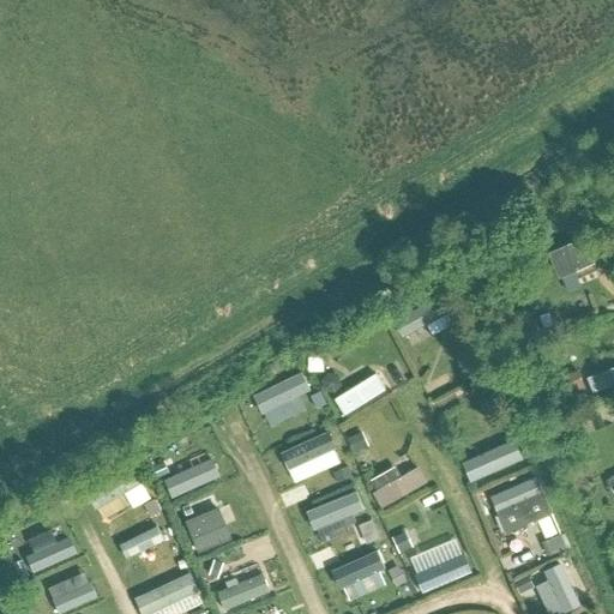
[(545,296),(551,312),(565,307),(560,292),(545,296)]
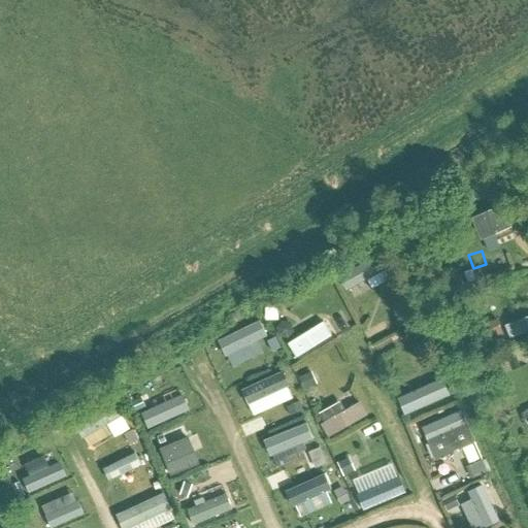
[(453,259),(458,274),(470,270),(464,255),(453,259)]
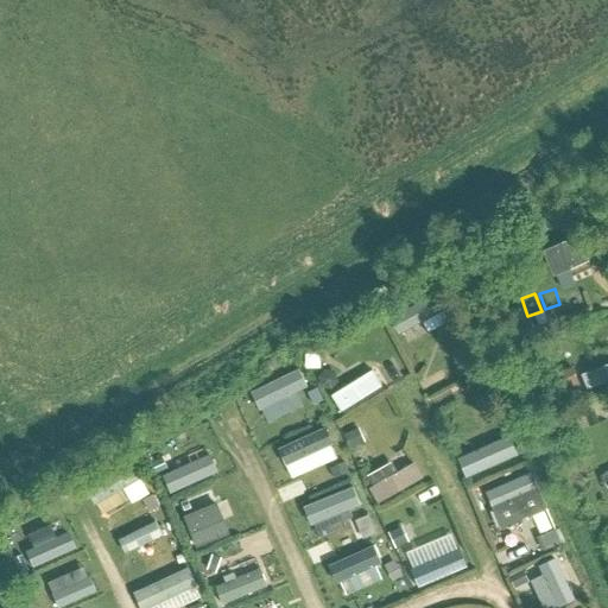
[(545,311),(551,325),(584,311),(578,298),(545,311)]
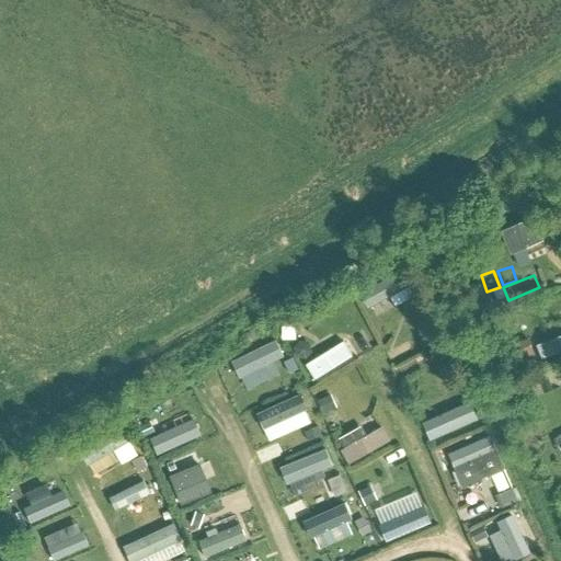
[(294,327),(281,327),(281,340),(295,340),(294,327)]
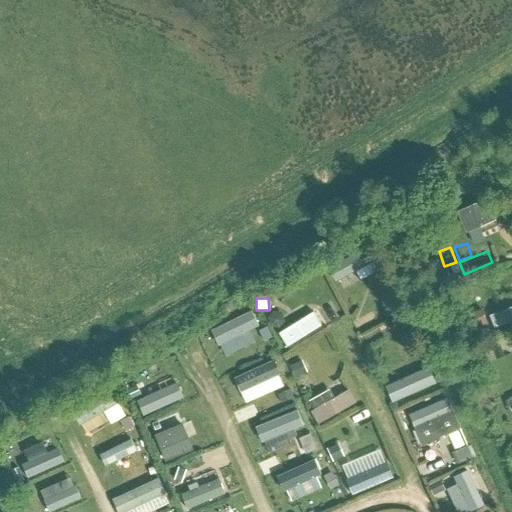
[(282,344),(308,332),(297,309),(283,316),(286,322),(274,327),(282,344)]
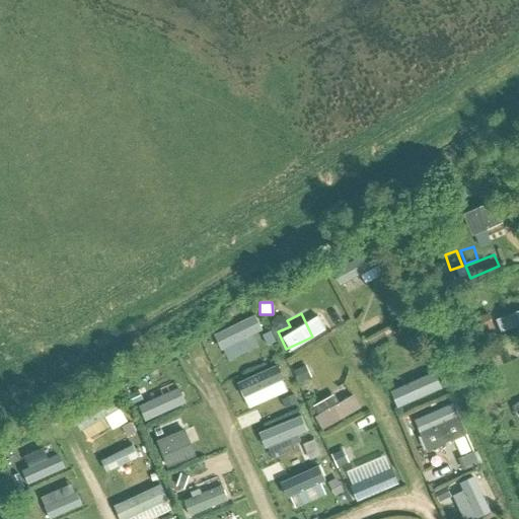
[(477,317),(482,328),(492,324),(488,313),(477,317)]
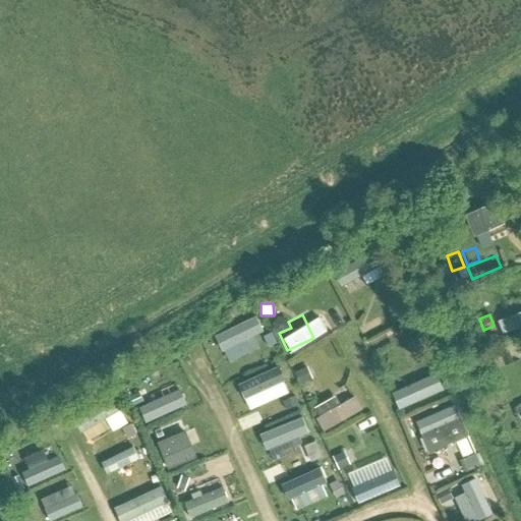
[(403,326),(410,337),(421,330),(414,319),(403,326)]
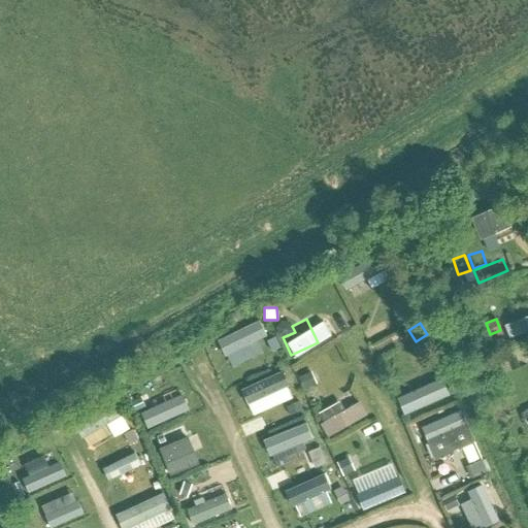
[(224,333),(231,353),(249,348),(241,328),(224,333)]
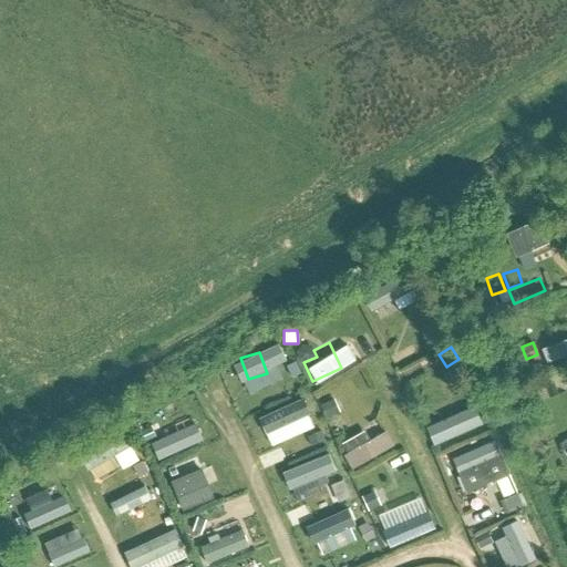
[(279,384),(260,391),(269,413),(287,406),(279,384)]
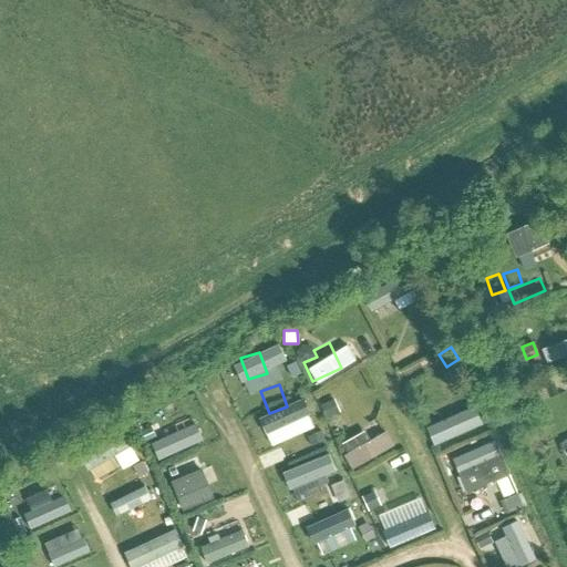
[(329,416),(339,412),(332,399),(322,403),(329,416)]
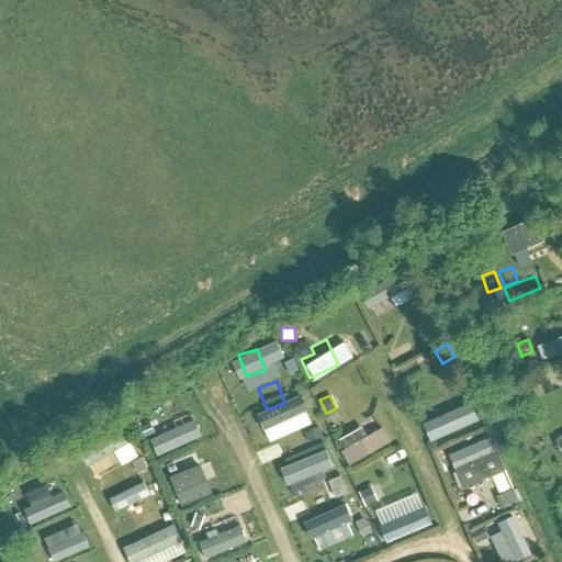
[(441,417),(451,430),(470,416),(459,403),(441,417)]
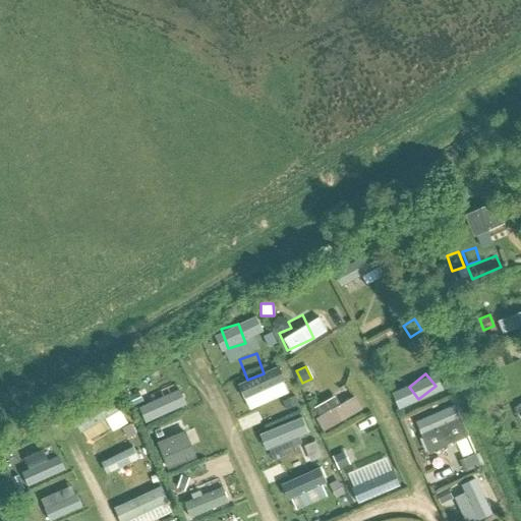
[(129,410),(150,400),(143,386),(123,396),(129,410)]
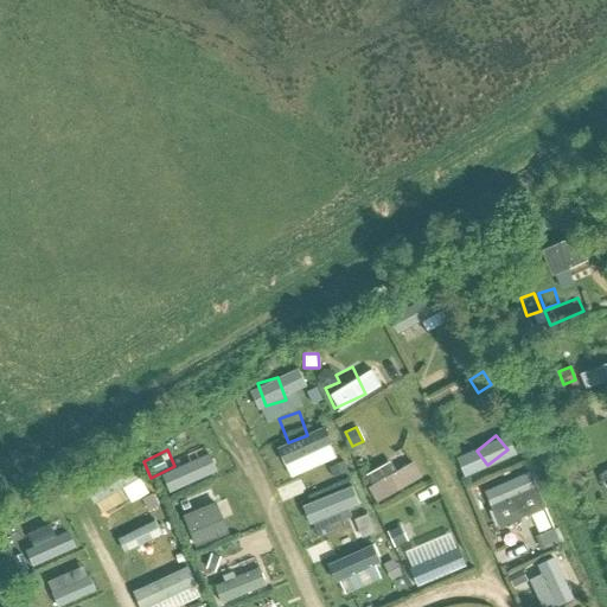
[(365,500),(410,481),(403,465),(370,479),(366,471),(355,475),(365,500)]
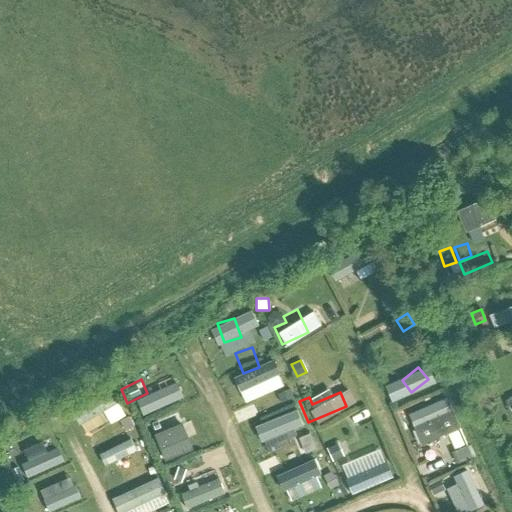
[(92,417),(107,409),(99,396),(85,404),(92,417)]
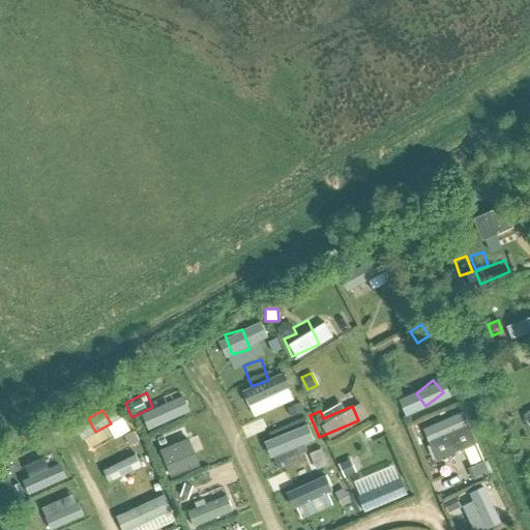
[(423,444),(459,428),(452,414),(417,431),(423,444)]
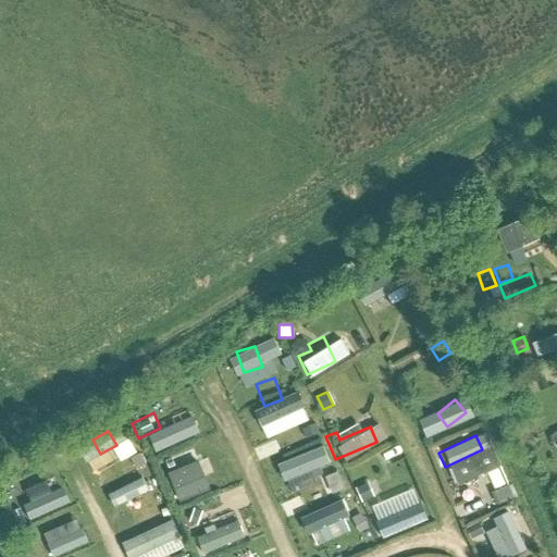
[(500,469),(491,473),(496,487),(506,483),(500,469)]
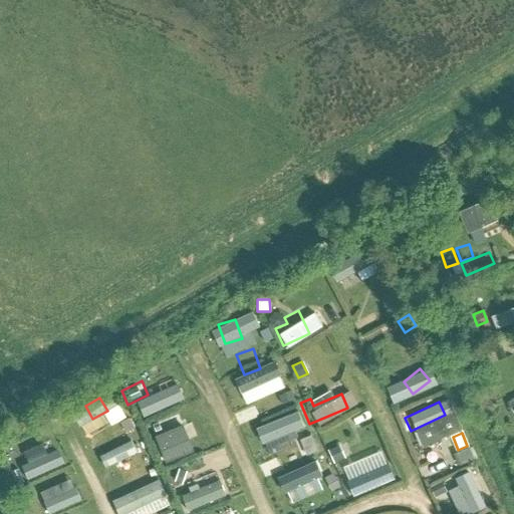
[(150,452),(158,470),(179,461),(171,443),(150,452)]
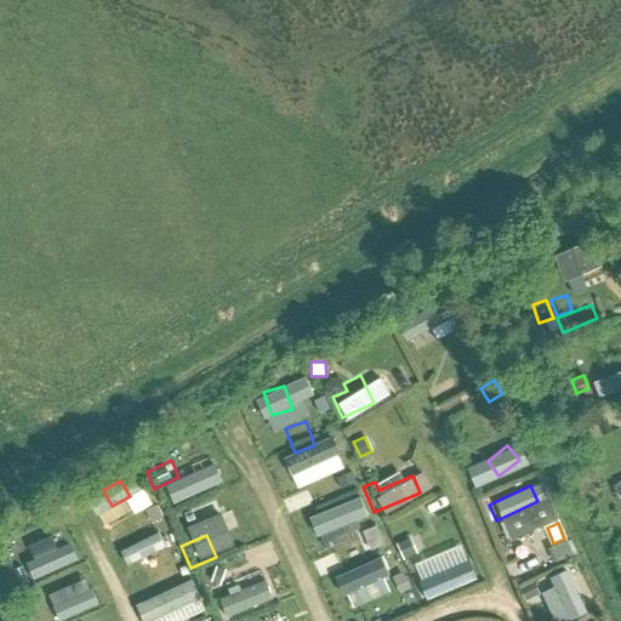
[(409,539),(398,543),(405,558),(416,553),(409,539)]
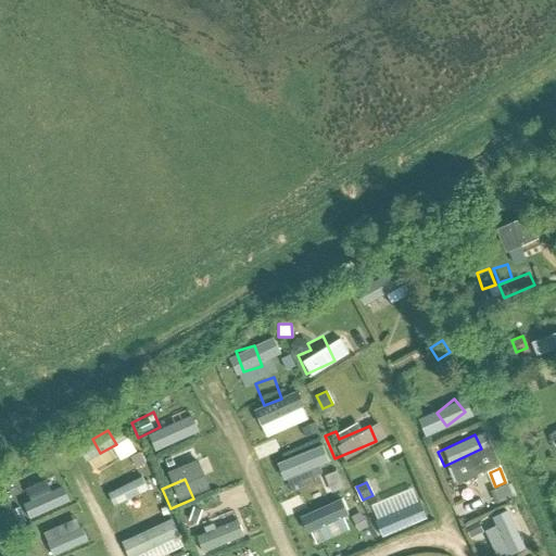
[(311,514),(331,503),(321,483),(300,494),(311,514)]
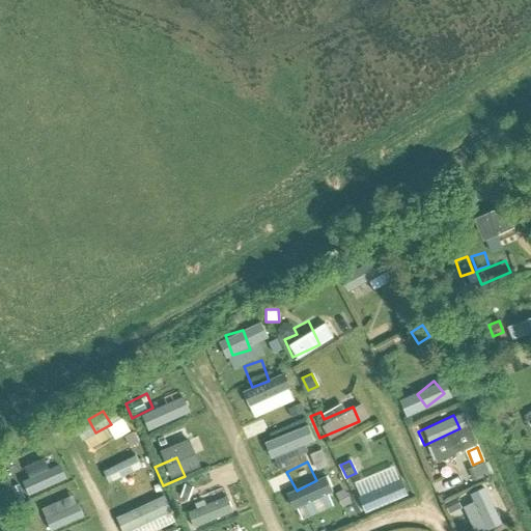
[(21,463),(1,471),(9,490),(29,480),(21,463)]
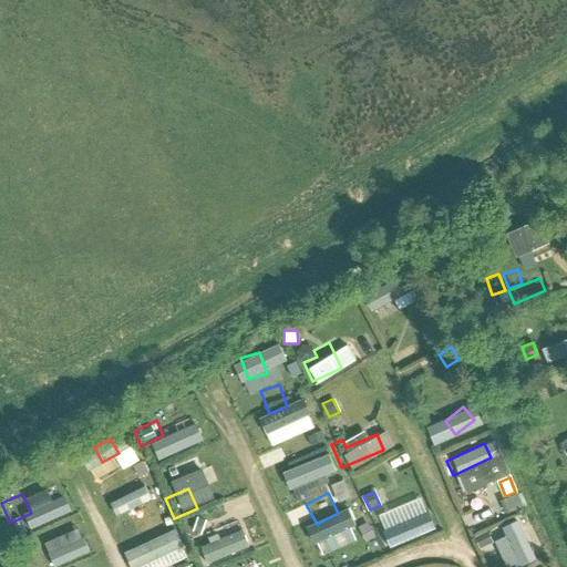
[(419,529),(413,516),(398,523),(393,512),(369,522),(379,547),(419,529)]
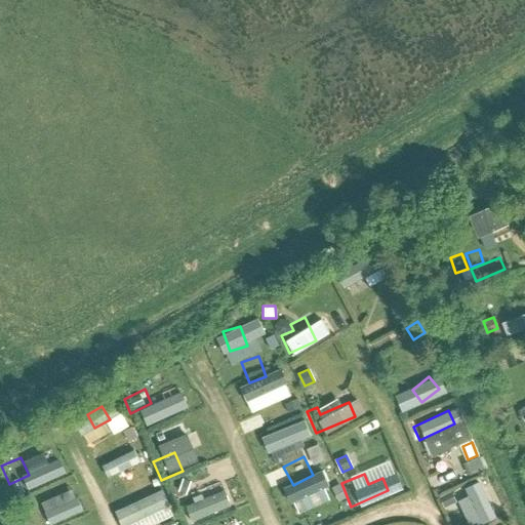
[(317,489),(298,499),(310,518),(327,508),(317,489)]
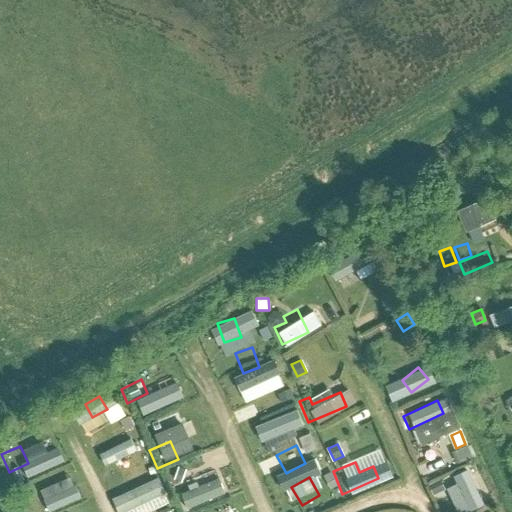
[(441,479),(428,485),(431,493),(444,487),(441,479)]
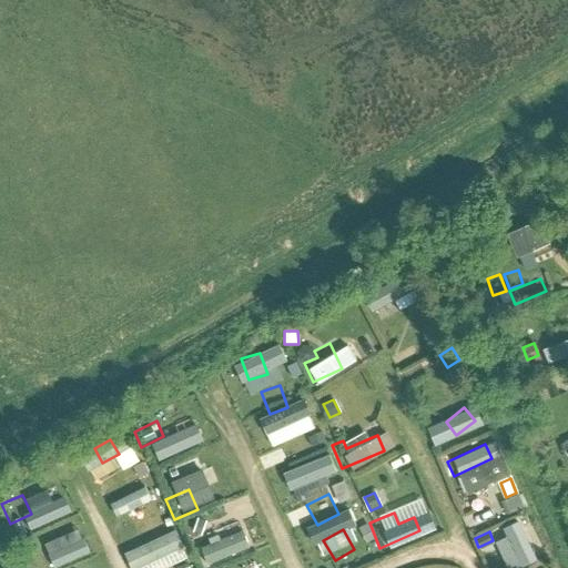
[(148,567),(174,567),(169,557),(148,567)]
